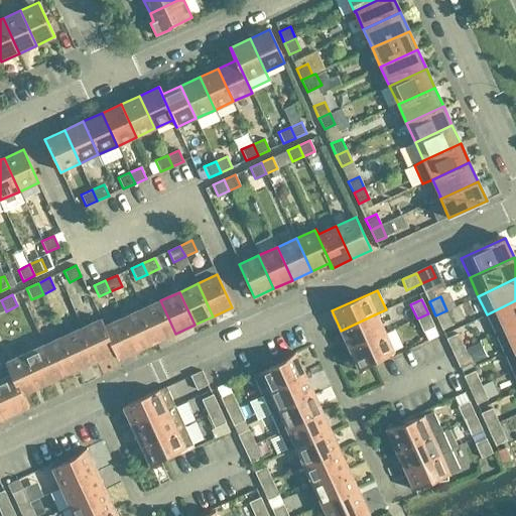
[(175,334),(160,300),(141,309),(156,342),(175,334)]
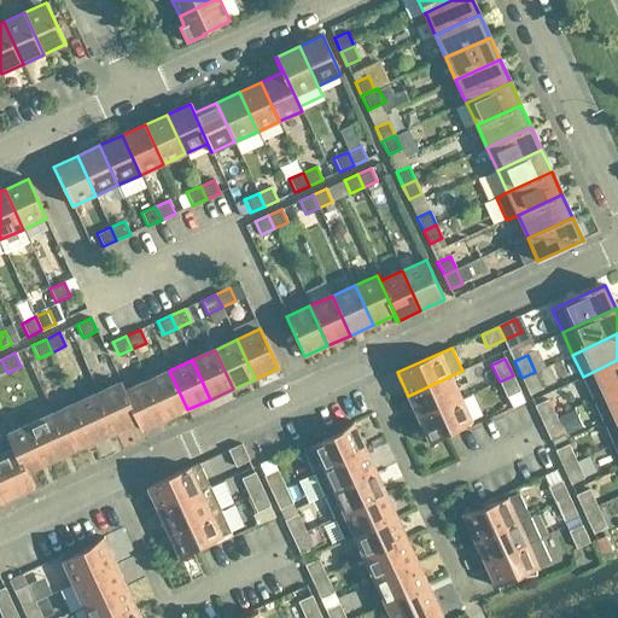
[(617,388),(617,360),(583,377),(593,400),(617,388)]
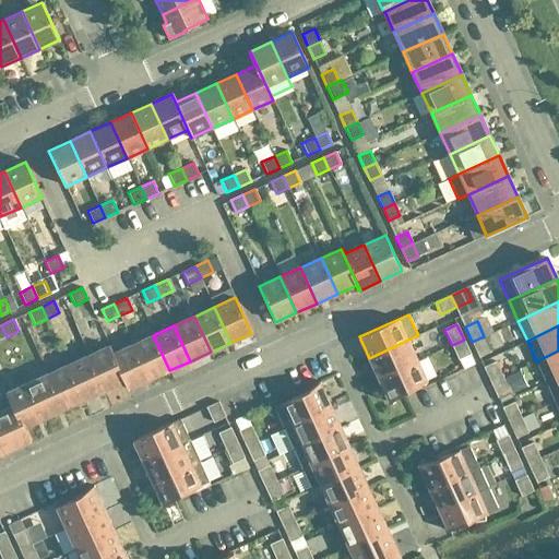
[(169,370),(153,335),(133,344),(150,380),(169,370)]
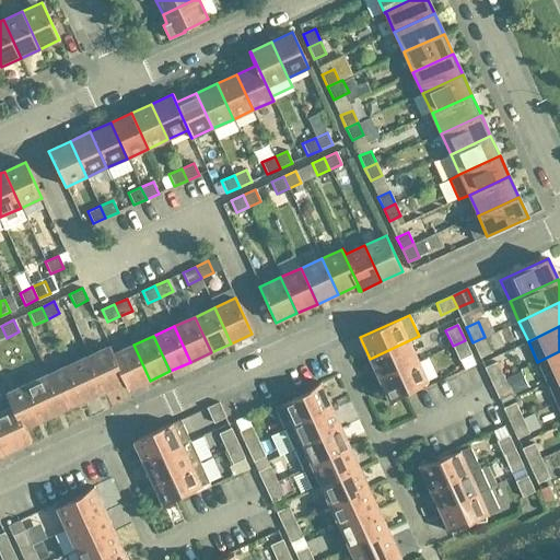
[(492,352),(485,337),(473,342),(480,358),(492,352)]
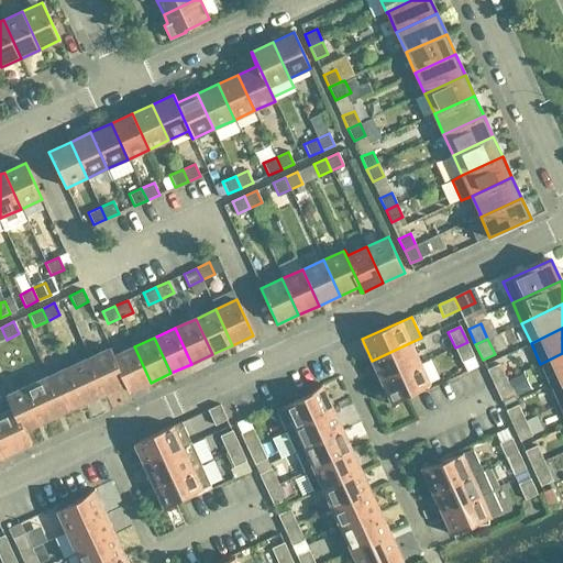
[(420,363),(411,342),(372,361),(381,382),(420,363)]
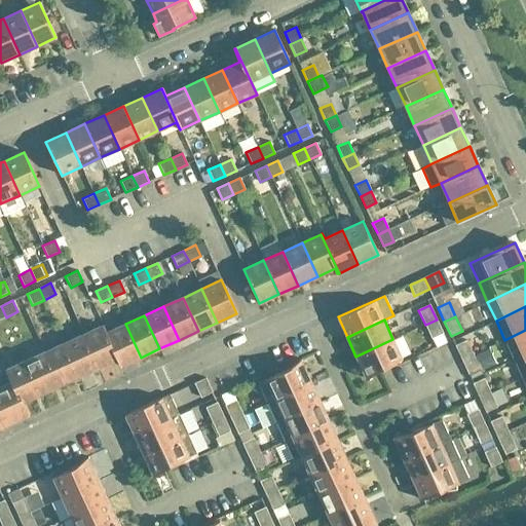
[(443,334),(437,320),(425,325),(431,339),(443,334)]
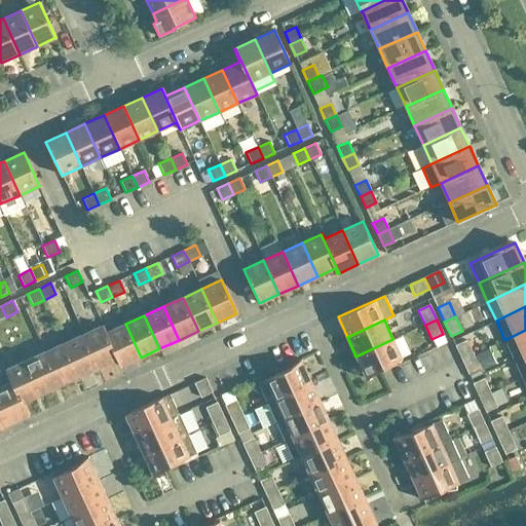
[(141,358),(125,324),(107,333),(103,325),(103,326),(121,367),(141,358)]
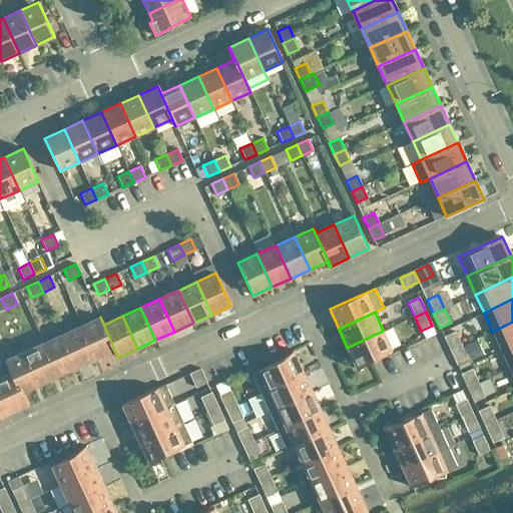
[(118,358),(100,318),(81,326),(96,359),(114,351),(117,358),(118,358)]
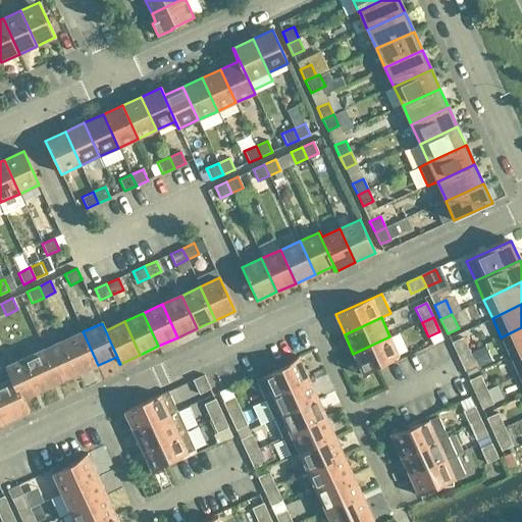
[(521,351),(521,327),(501,337),(510,357),(521,351)]
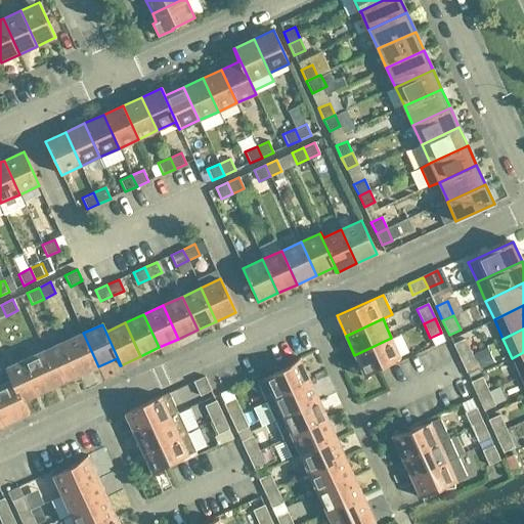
[(98,366),(83,333),(63,342),(79,376),(98,366)]
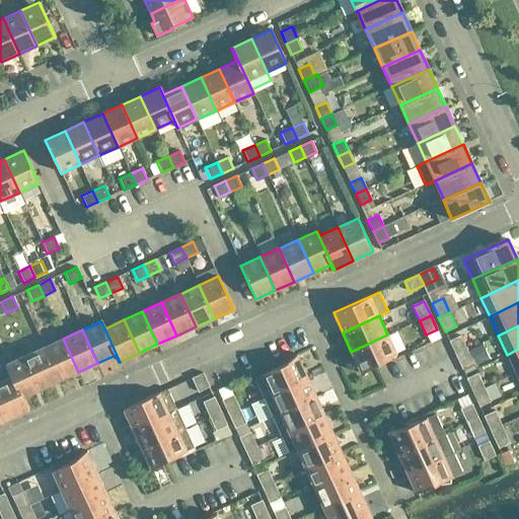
[(396,355),(387,335),(351,352),(362,375),(374,365),(396,355)]
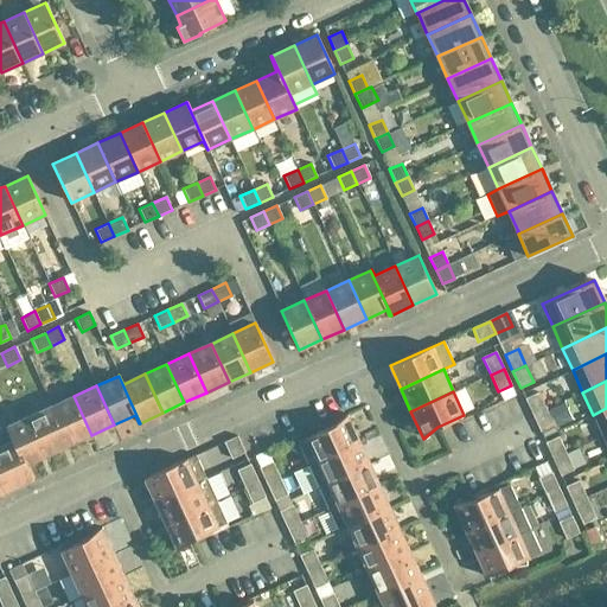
[(547,410),(538,393),(525,398),(532,416),(547,410)]
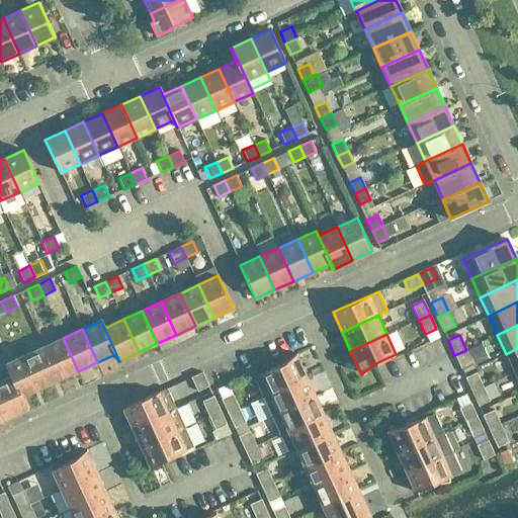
[(78,371),(63,338),(45,346),(60,379),(78,371)]
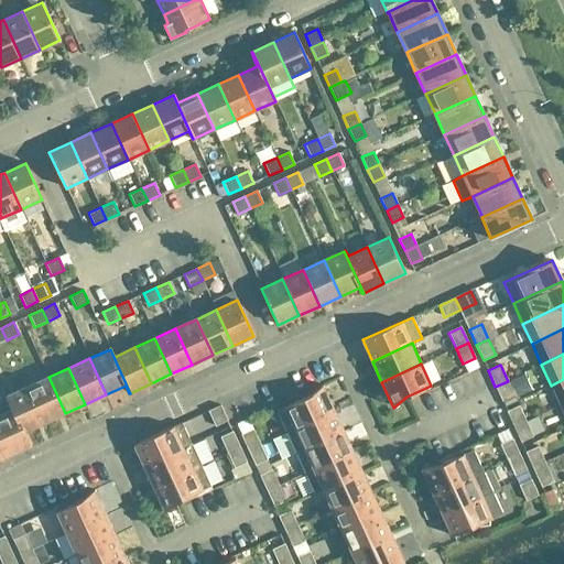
[(65,413),(49,377),(28,387),(44,423),(65,413)]
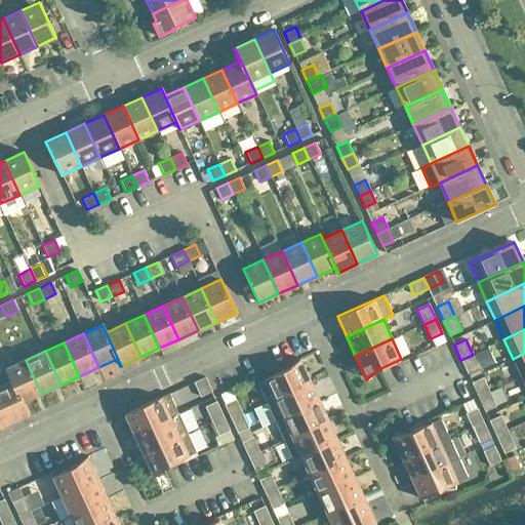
[(524,375),(524,353),(513,359),(521,377),(524,375)]
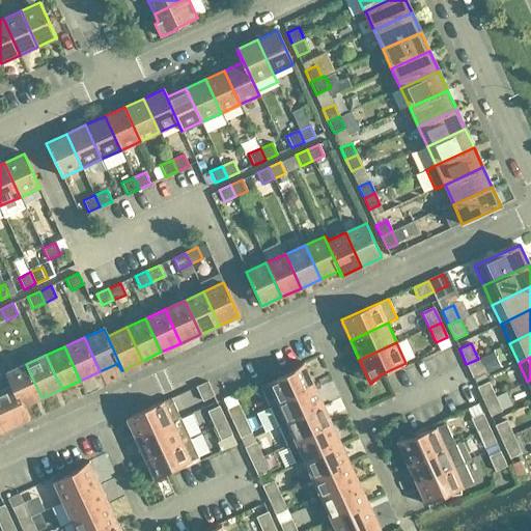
[(473,378),(484,372),(478,359),(466,364),(473,378)]
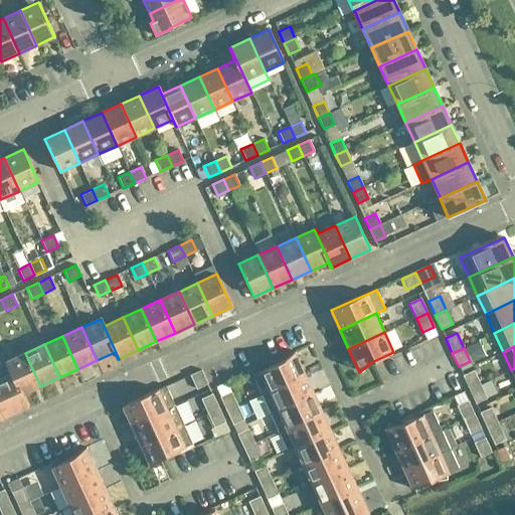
[(295,351),(283,361),(252,375),(262,394),(269,391),(305,374),(295,351)]
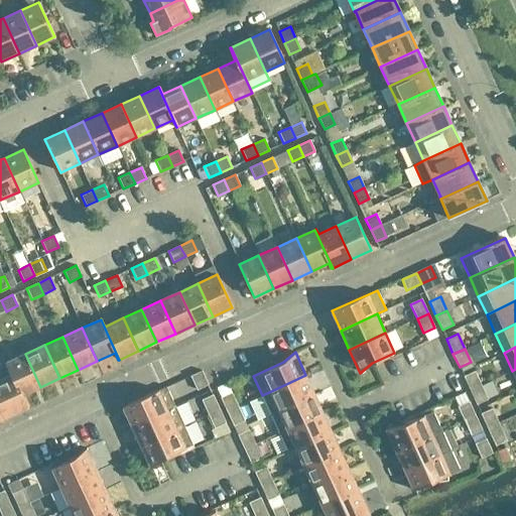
[(29,407),(23,395),(40,387),(25,354),(6,362),(27,408),(29,407)]
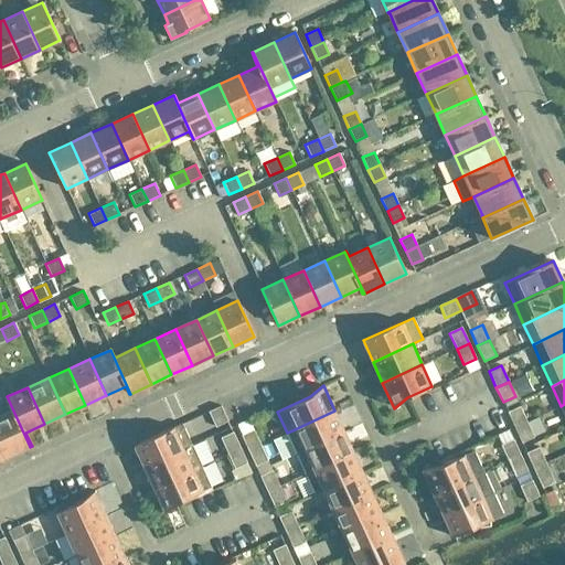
[(30,447),(7,396),(6,397),(12,411),(0,416),(0,435),(10,456),(30,447)]
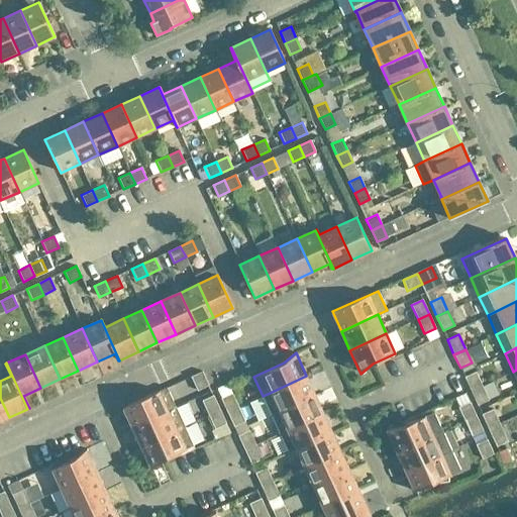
[(482,386),(476,372),(464,377),(471,391),(482,386)]
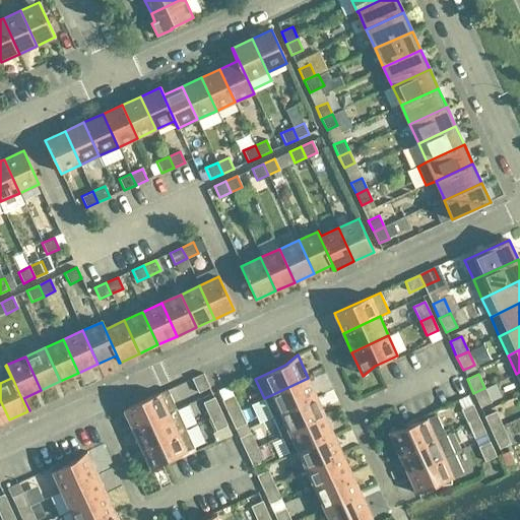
[(209,388),(203,375),(192,380),(197,390),(198,393),(209,388)]
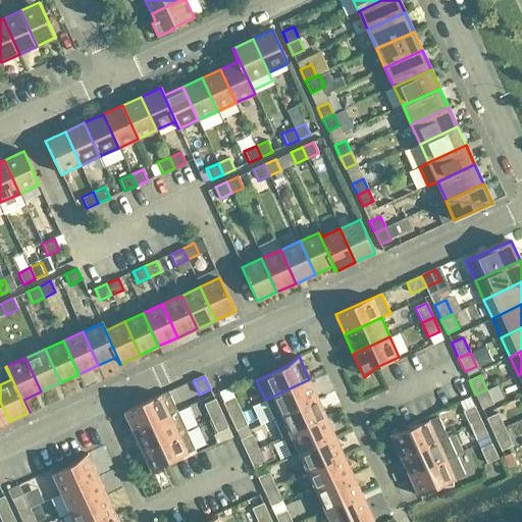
[(309,379),(272,397),(265,400),(274,419),(318,399),(309,379)]
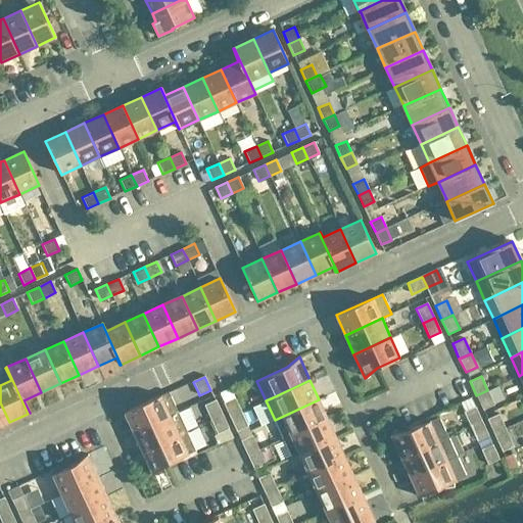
[(496,405),(516,396),(513,388),(493,395),(496,405)]
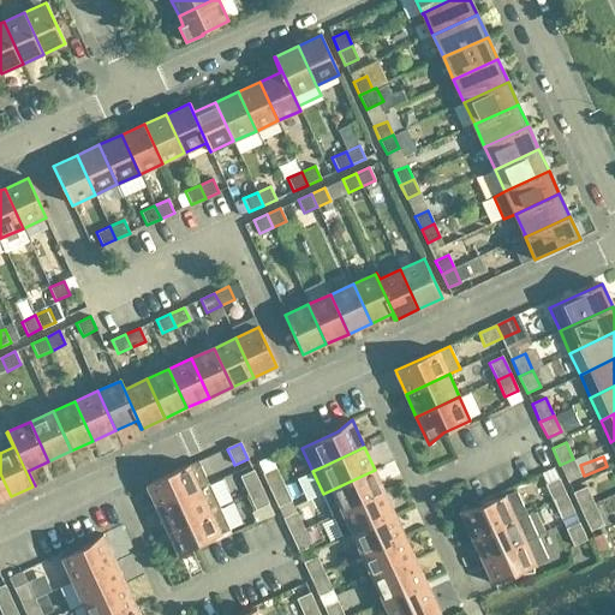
[(581,476),(573,459),(560,465),(568,482),(581,476)]
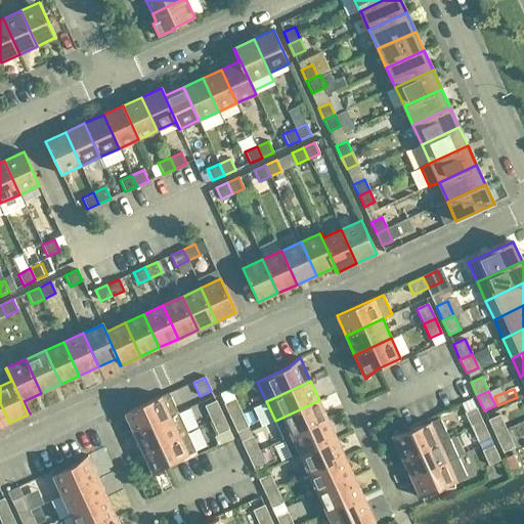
[(134,433),(178,412),(169,393),(125,413),(134,433)]
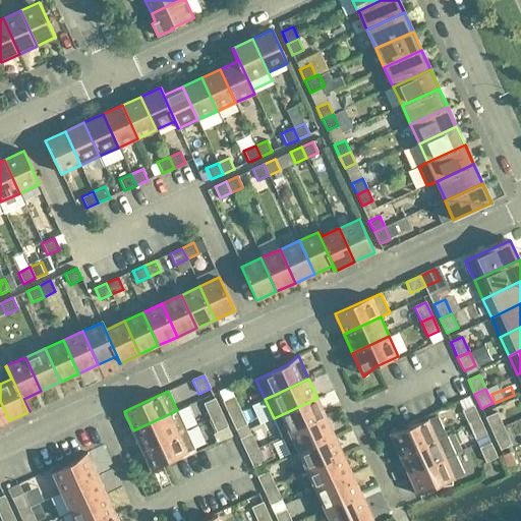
[(240,410),(234,396),(223,401),(229,415),(240,410)]
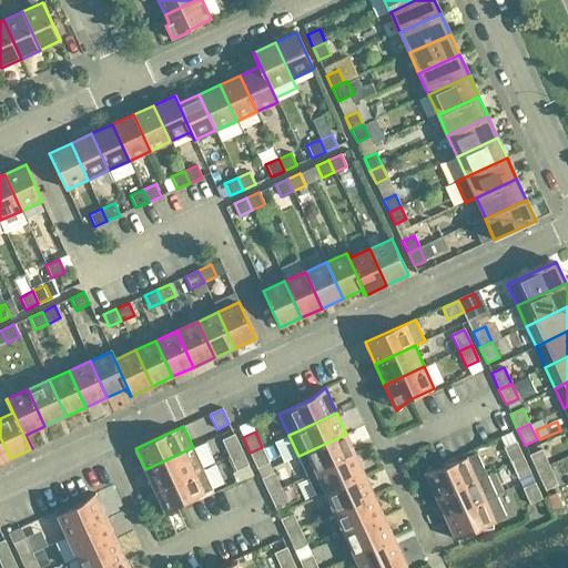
[(355,455),(346,434),(298,456),(307,476),(355,455)]
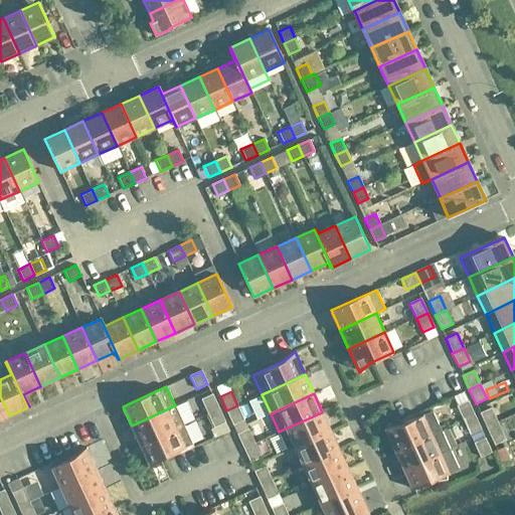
[(218,408),(212,394),(201,399),(207,413),(218,408)]
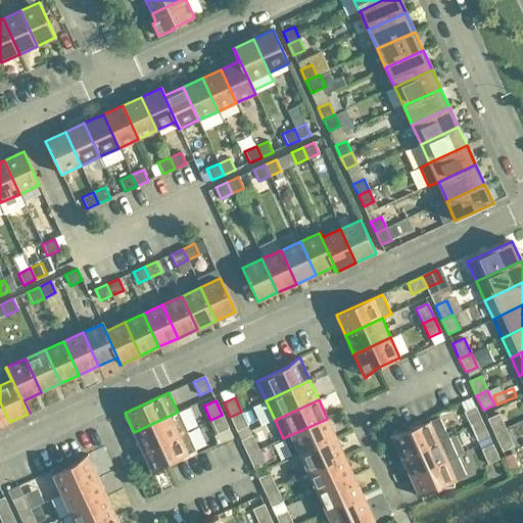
[(0,426),(9,422),(0,402),(0,426)]
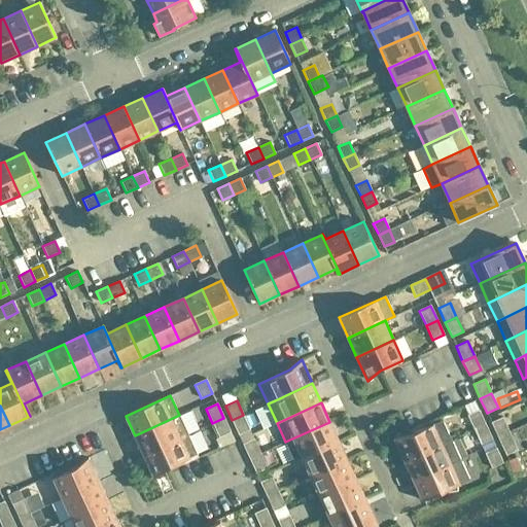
[(485,424),(479,410),(467,415),(473,429),(485,424)]
